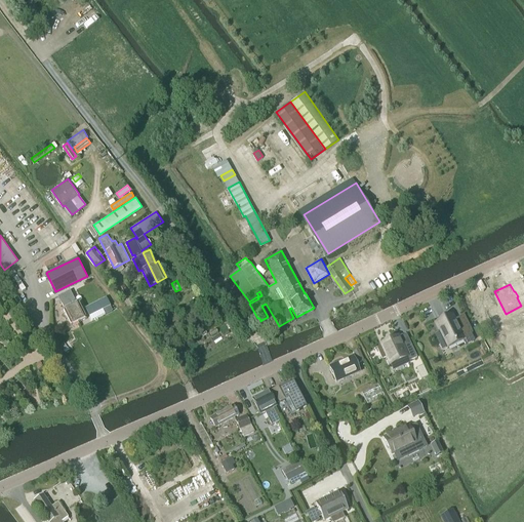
[(71,289),(65,292),(79,321),(87,317),(79,300),(77,302),(71,289)]
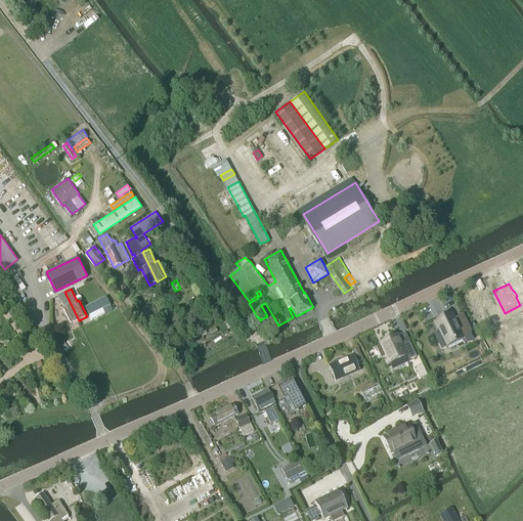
[(212,305),(219,299),(211,289),(205,295),(212,303),(211,303),(212,305)]
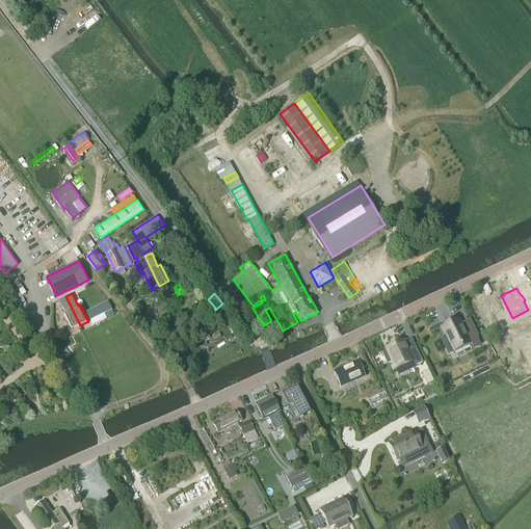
[(65,296),(59,298),(65,312),(64,313),(73,328),(80,325),(65,296)]
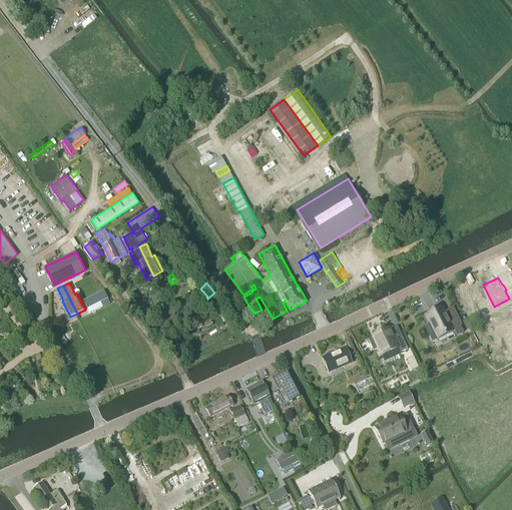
[(104,289),(83,300),(87,308),(100,301),(103,305),(103,306),(110,303),(107,298),(108,297),(104,289)]
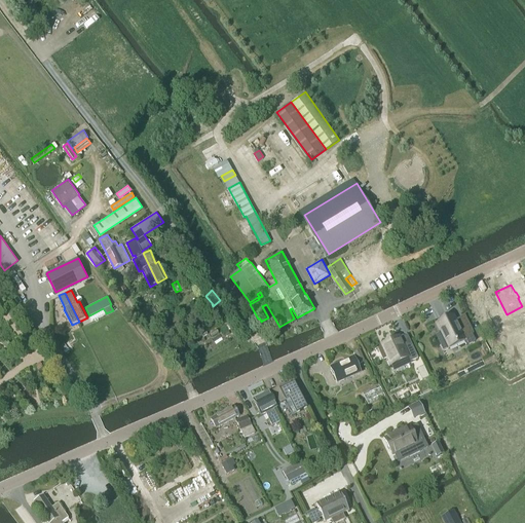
[(454,310),(434,321),(439,331),(435,333),(444,350),(464,340),(466,345),(477,340),(474,334),(475,333),(465,314),(458,318),(454,310)]
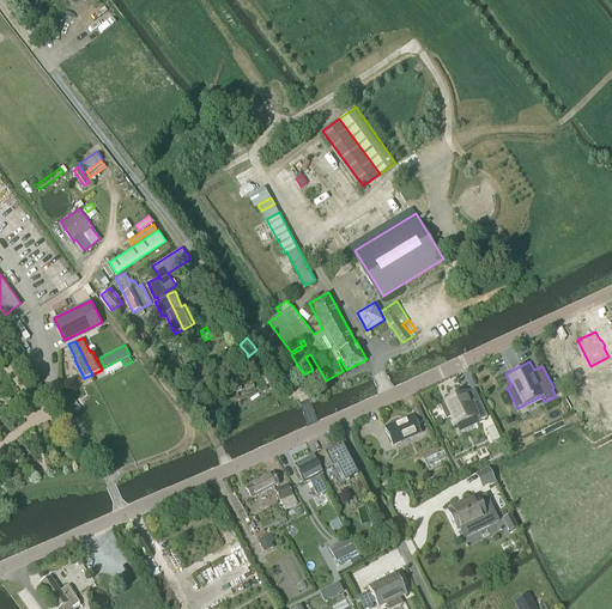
[(195,377),(210,370),(206,363),(192,369),(195,377)]
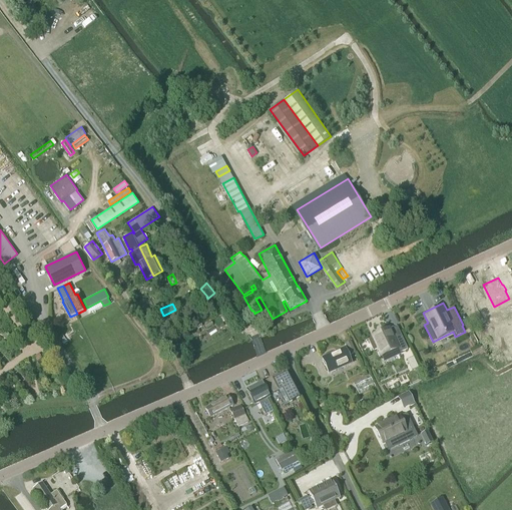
[(467,319),(463,321),(468,330),(472,328),(467,319)]
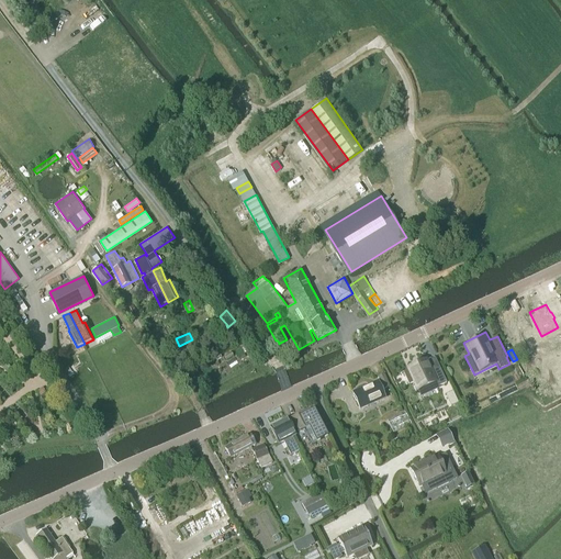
[(410,368),(404,370),(410,382),(414,380),(418,388),(436,380),(439,384),(447,381),(440,366),(433,369),(427,358),(408,366),(410,368)]
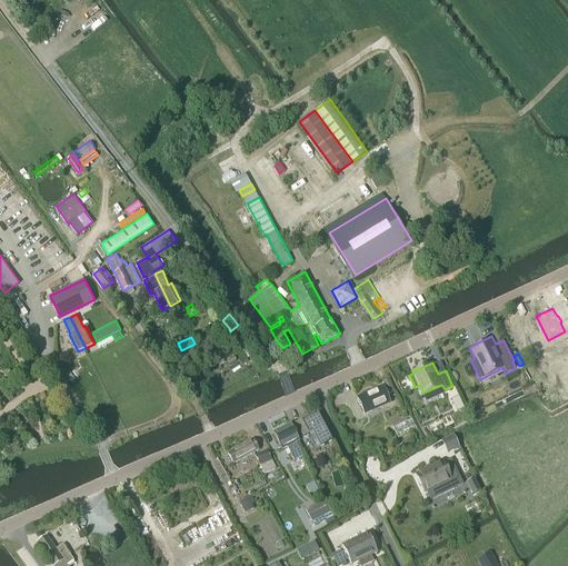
[(389,391),(395,388),(389,377),(384,379),(389,391)]
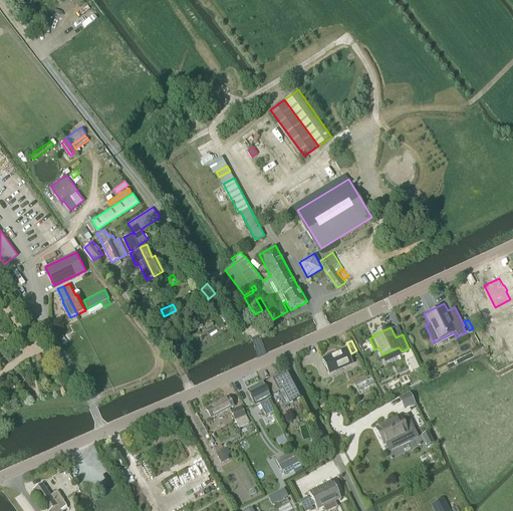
[(330,371),(352,361),(346,347),(323,357),(330,371)]
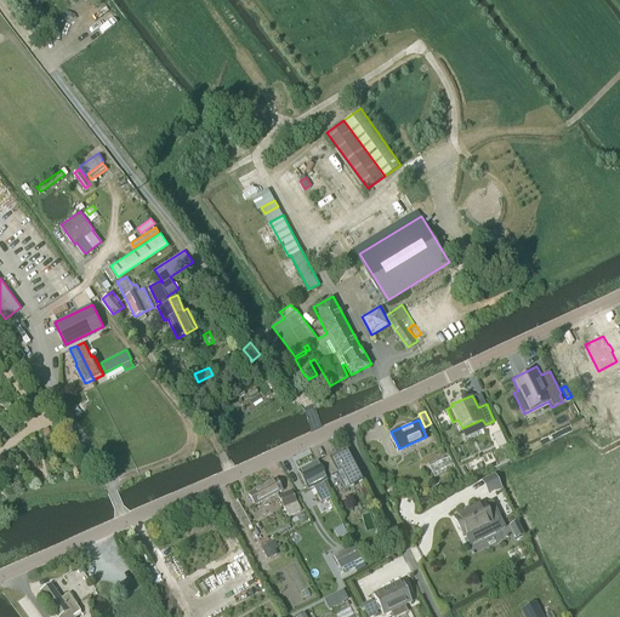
[(501,429),(493,433),(499,446),(507,443),(501,429)]
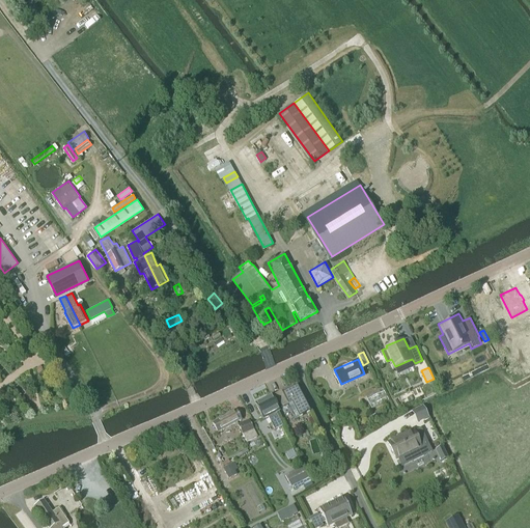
[(282,389),(276,392),(286,412),(291,409),(296,417),(311,410),(298,384),(283,391),(282,389)]
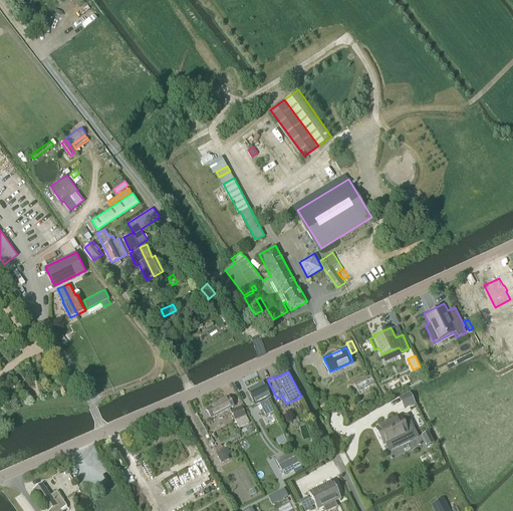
[(376,385),(370,373),(354,381),(360,394),(376,385)]
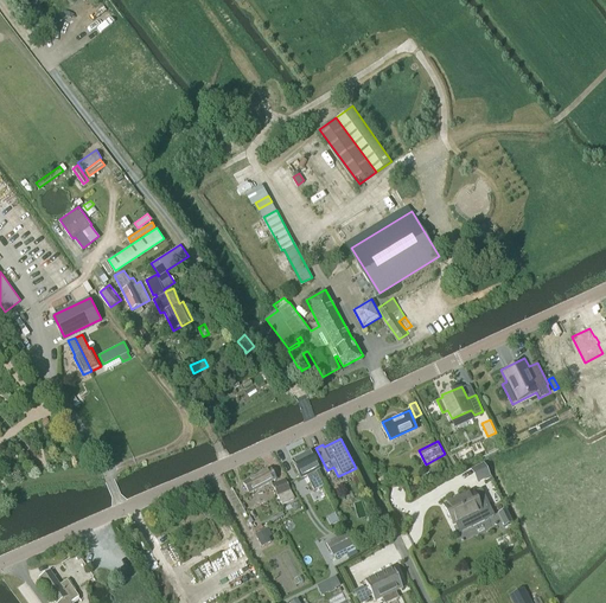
[(310,450),(293,459),(298,467),(303,475),(307,473),(311,479),(314,487),(323,483),(316,468),(318,467),(310,450)]
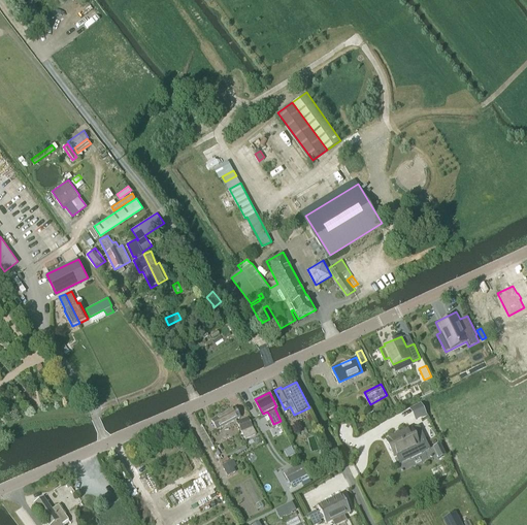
[(211,418),(218,428),(240,416),(235,405),(211,418)]
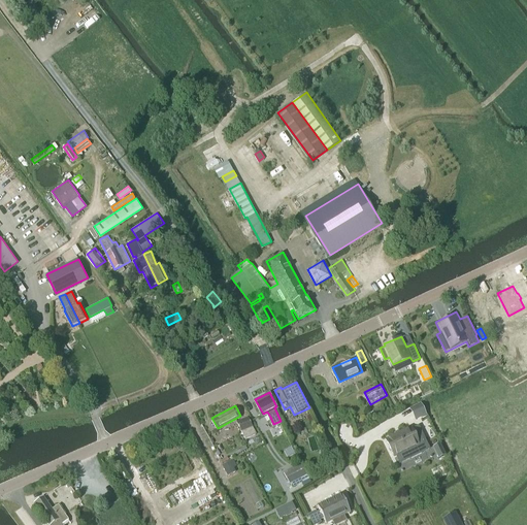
[(245,437),(256,432),(248,416),(237,421),(245,437)]
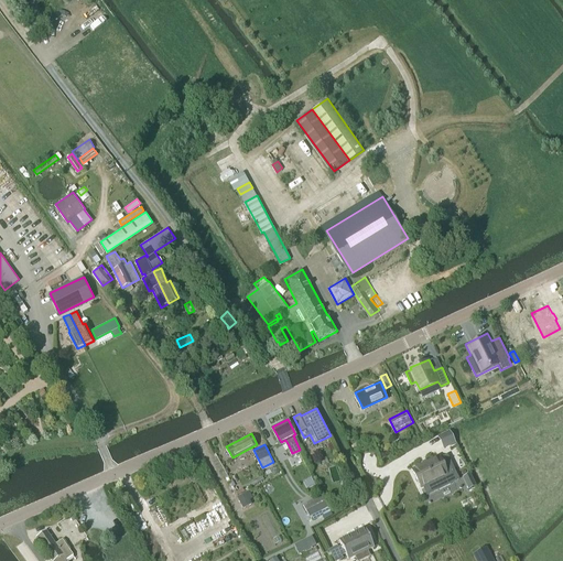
[(455,470),(447,453),(440,456),(439,454),(412,467),(422,486),(434,479),(439,487),(451,482),(447,473),(455,470)]
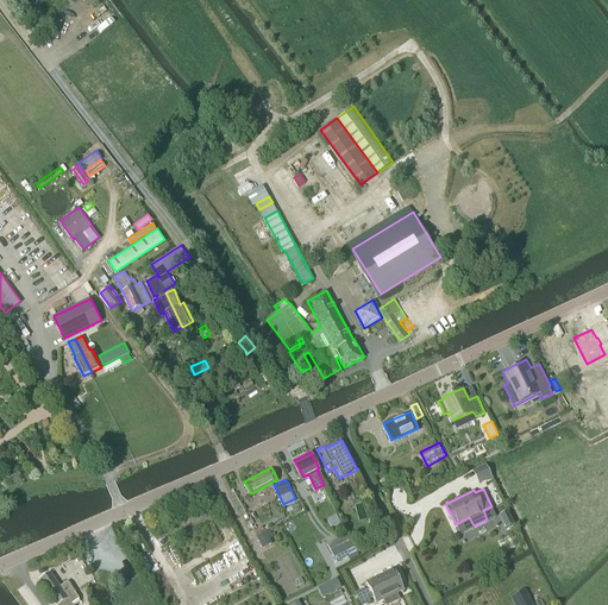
[(227,515),(229,514),(219,496),(210,500),(219,518),(225,516),(226,518),(229,517),(227,515)]
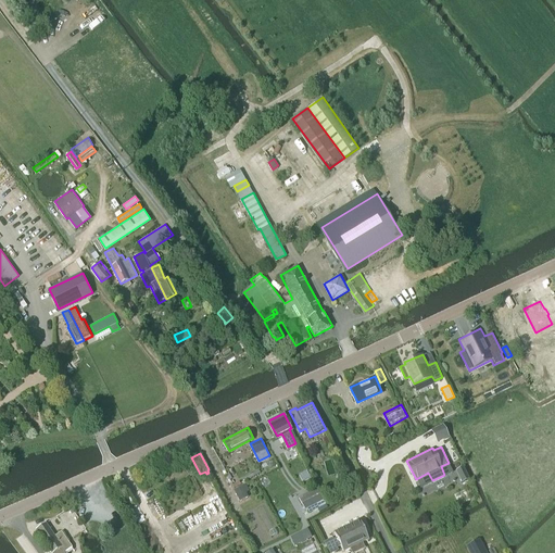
[(464,465),(456,468),(463,480),(469,477),(464,465)]
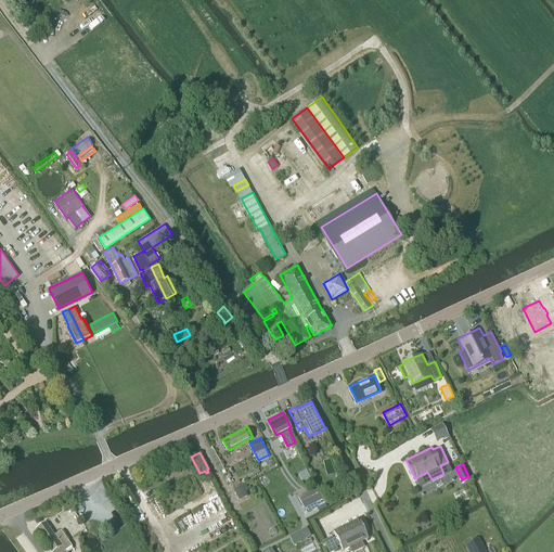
[(259,467),(245,474),(247,477),(260,470),(259,467)]
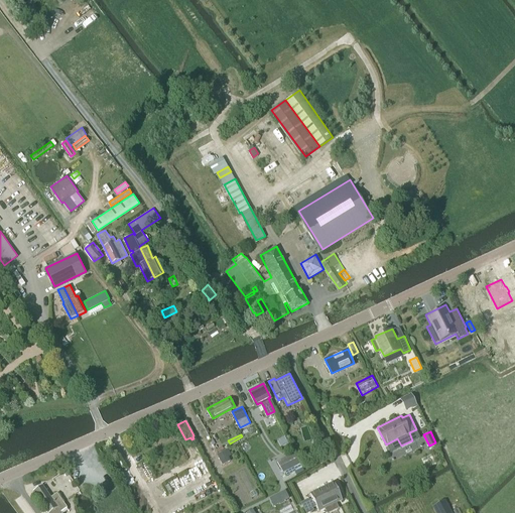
[(225,449),(218,452),(221,458),(228,455),(225,449)]
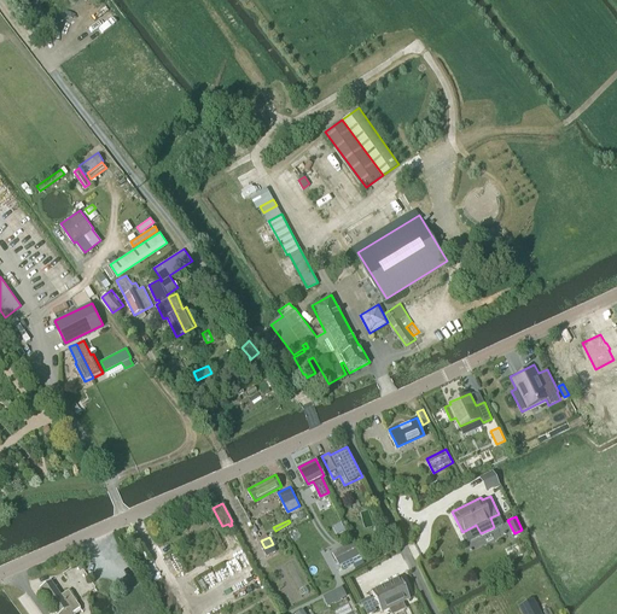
[(351,539),(332,550),(338,560),(339,563),(342,562),(344,567),(350,565),(348,559),(359,553),(351,539)]
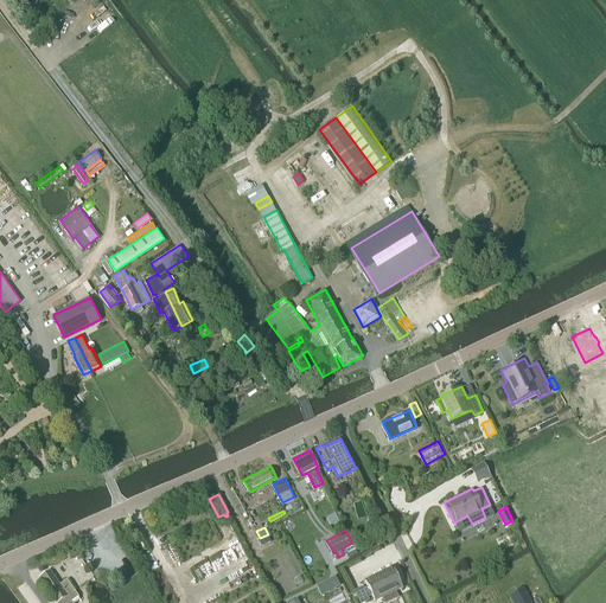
[(325,556),(318,559),(321,565),(329,563),(325,556)]
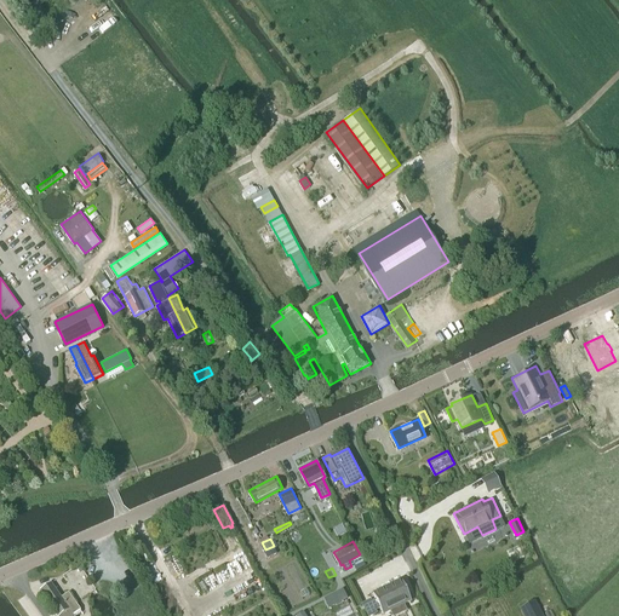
[(407,591),(401,577),(401,579),(389,585),(374,592),(373,591),(377,598),(372,600),(371,598),(362,602),(368,615),(377,611),(376,608),(380,605),(383,612),(384,612),(384,611),(390,609),(394,615),(407,609),(403,602),(411,598),(411,599),(412,598),(407,591)]
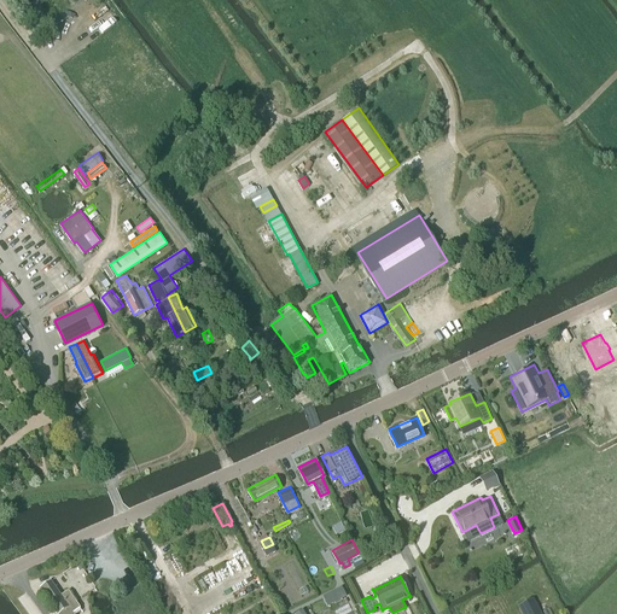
[(76,613),(75,613),(73,610),(81,606),(69,588),(62,592),(52,578),(40,586),(58,613),(76,613)]
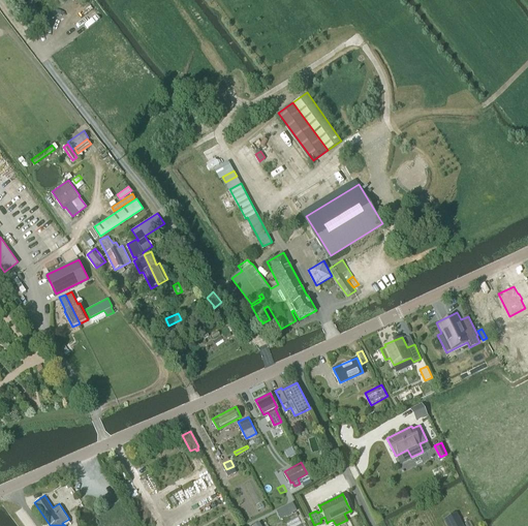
[(292,501),(277,509),(281,517),(296,509),(292,501)]
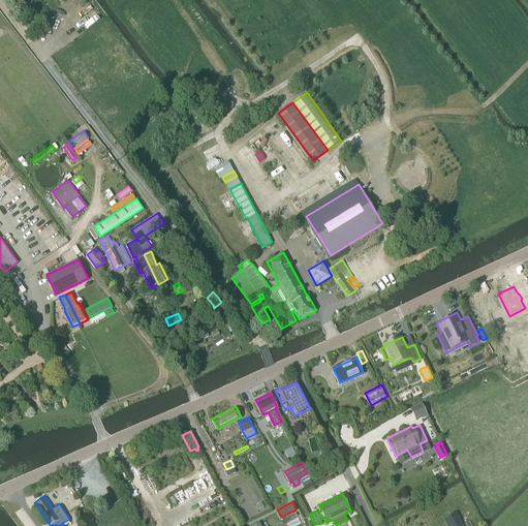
[(448,525),(463,525),(460,518),(456,512),(444,518),(448,525)]
